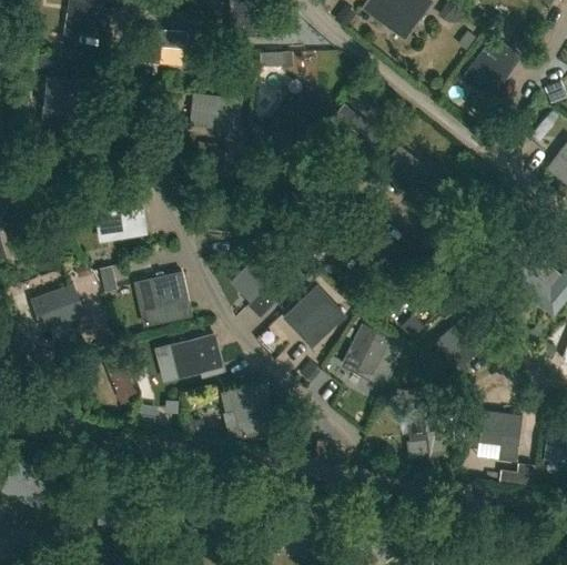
[(63,41),(76,43),(77,34),(105,39),(112,2),(97,0),(95,0),(92,22),(67,18),(63,41)]
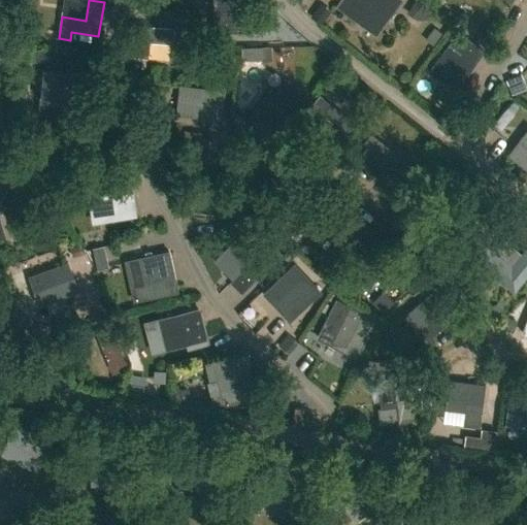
[(212,0),(212,34),(258,34),(258,18),(233,18),(233,0),(212,0)]
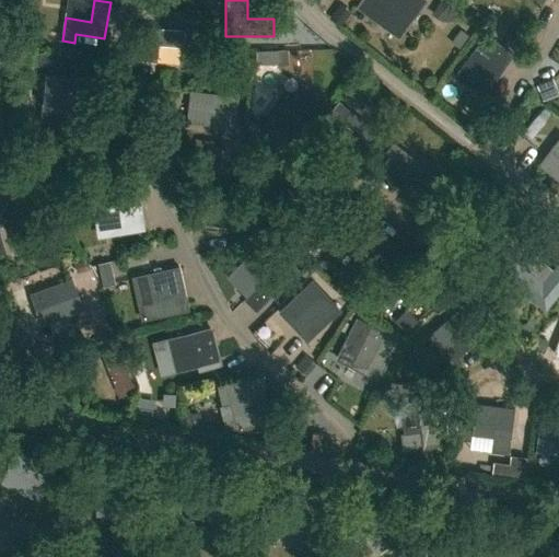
[(361,0),(336,0),(358,11),(362,0),(361,0)]
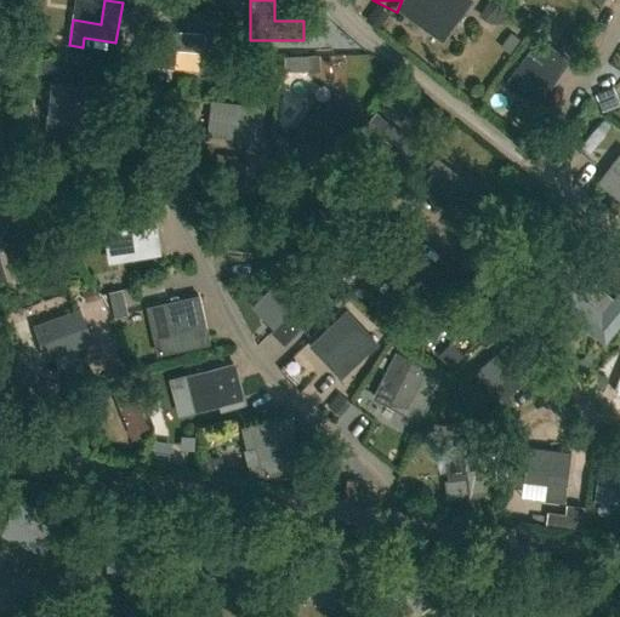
[(411,0),(402,13),(439,44),(471,3),(468,0),(411,0)]
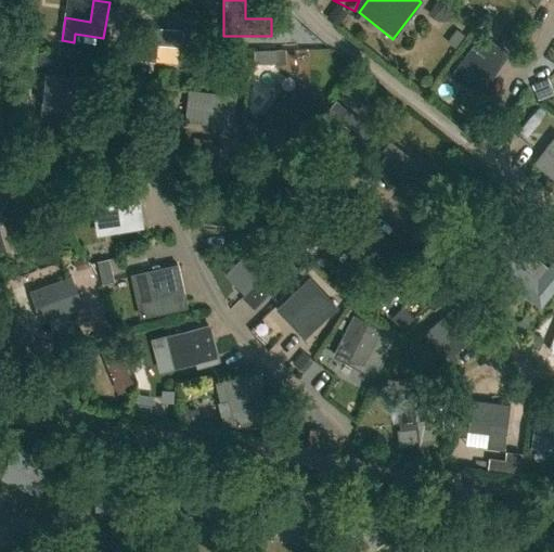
[(139,58),(179,62),(182,28),(142,24),(139,58)]
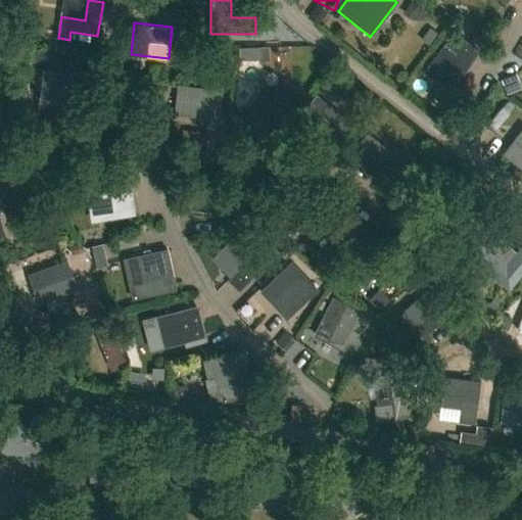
[(424,72),(436,80),(456,54),(470,64),(478,53),(453,34),(424,72)]
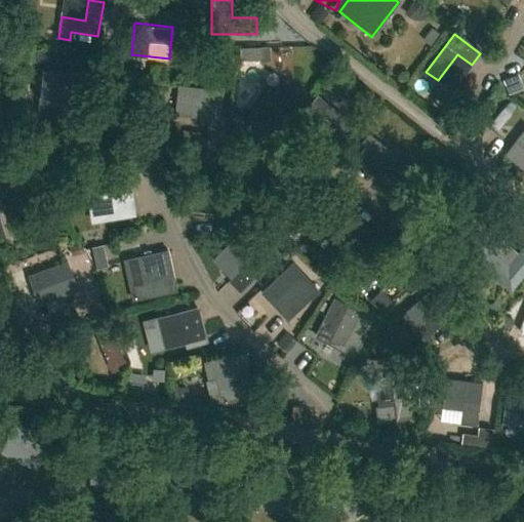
[(41,98),(82,104),(85,74),(45,70),(41,98)]
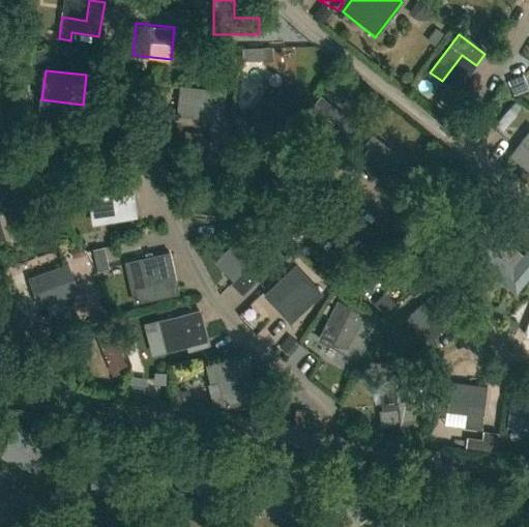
[(255,120),(275,138),(307,98),(287,81),(255,120)]
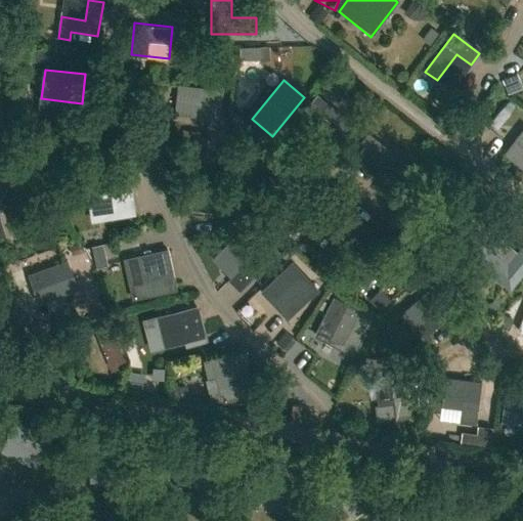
[(180,89),(178,103),(197,104),(195,120),(218,122),(220,92),(180,89)]
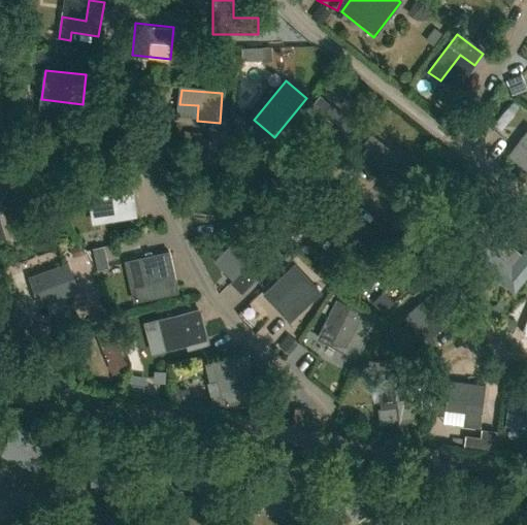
[(305,121),(338,145),(348,134),(315,108),(305,121)]
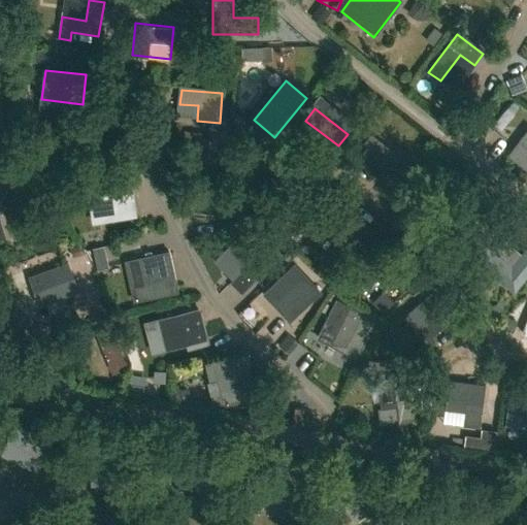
[(526,131),(507,157),(526,171),(526,131)]
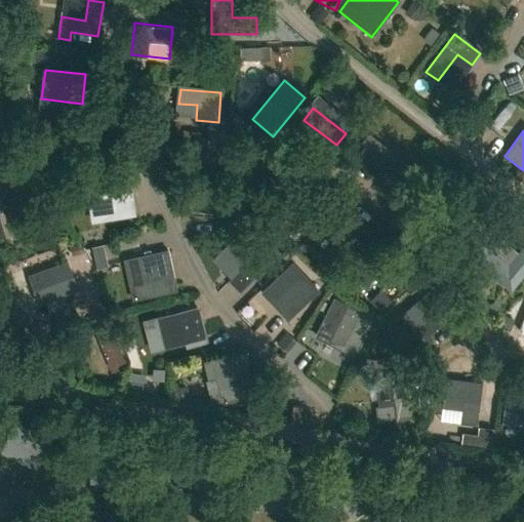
[(362,147),(353,159),(386,184),(395,172),(362,147)]
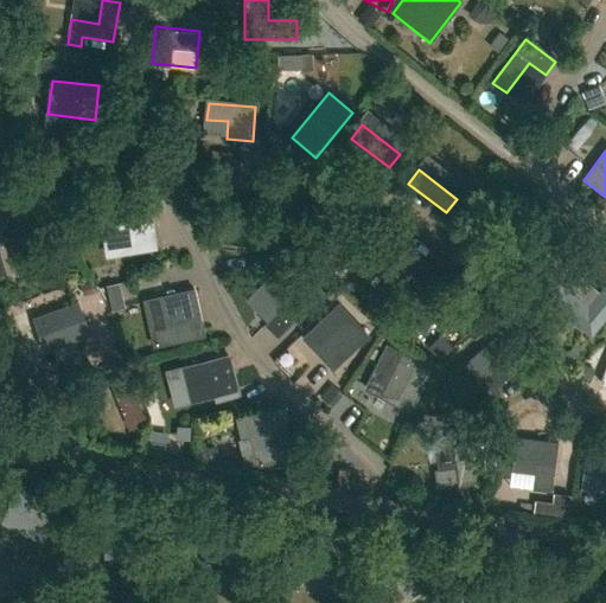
[(106,224),(108,241),(154,235),(152,218),(106,224)]
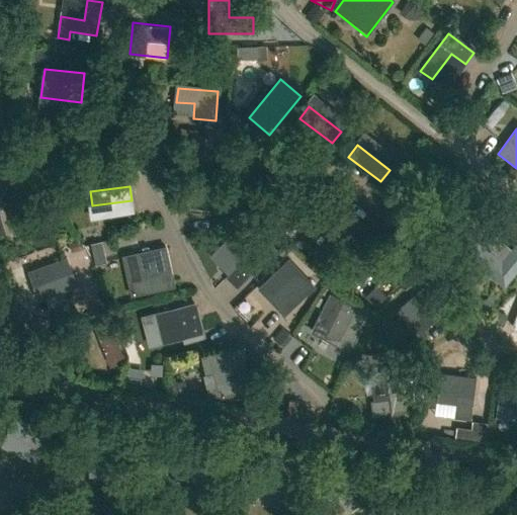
[(327,215),(357,240),(367,229),(336,203),(327,215)]
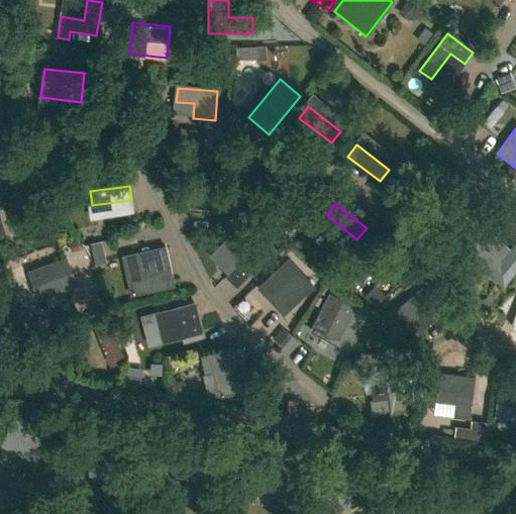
[(223,246),(240,264),(226,278),(236,289),(262,264),(234,236),(223,246)]
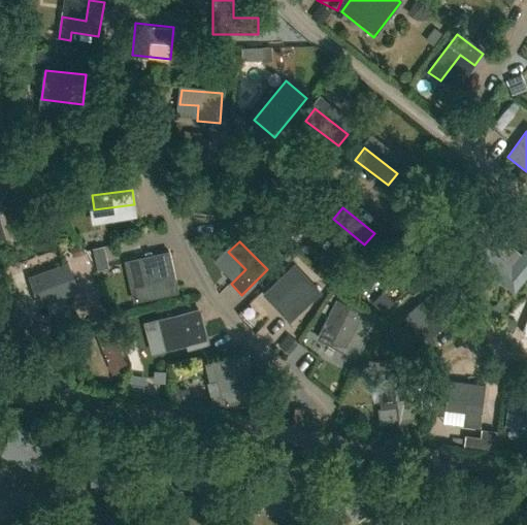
[(479,263),(516,293),(526,279),(526,253),(514,270),(489,251),(479,263)]
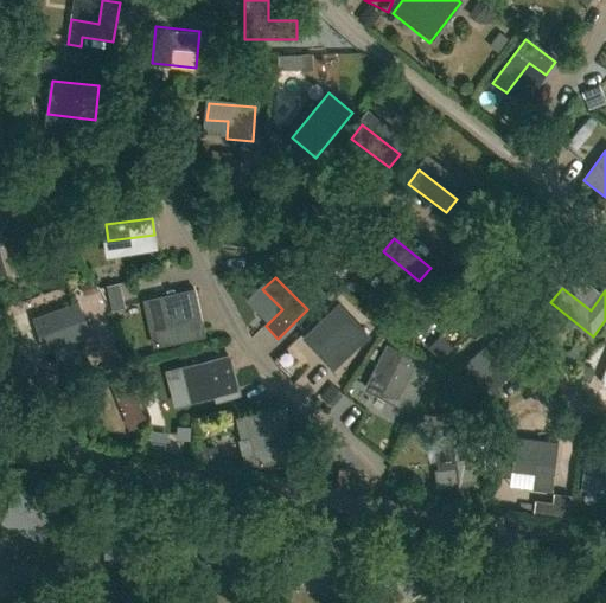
[(145,302),(154,348),(205,338),(196,292),(145,302)]
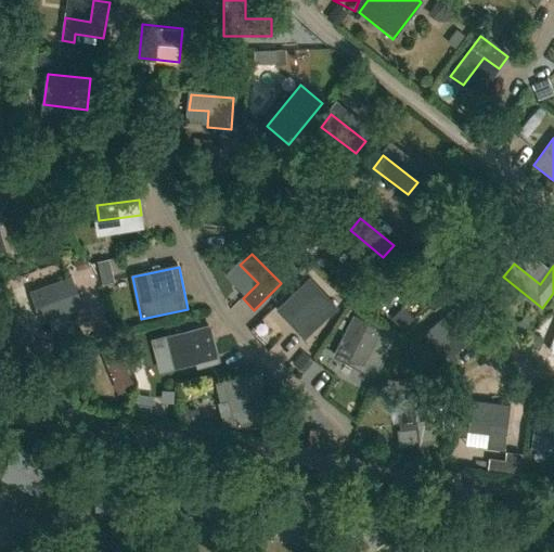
[(30,294),(41,323),(82,308),(72,279),(30,294)]
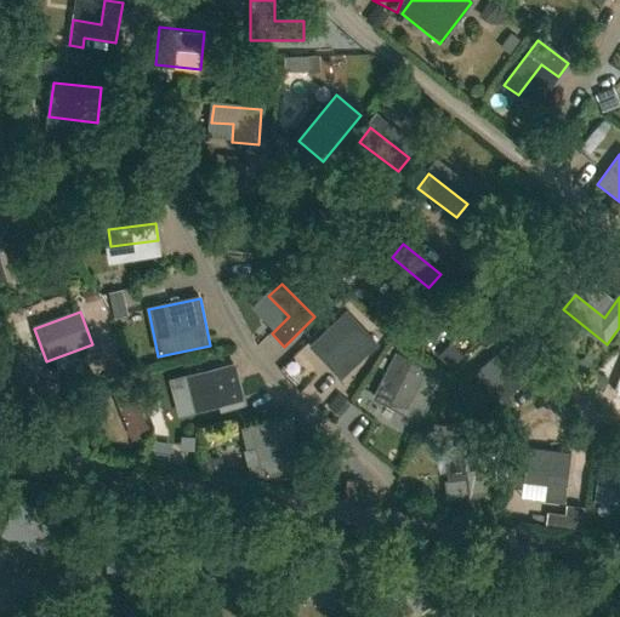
[(311,349),(334,372),(368,338),(346,315),(311,349)]
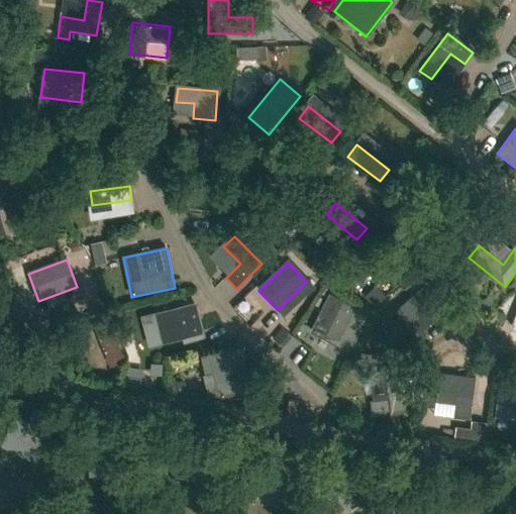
[(409,326),(419,337),(446,312),(424,288),(413,298),(425,311),(409,326)]
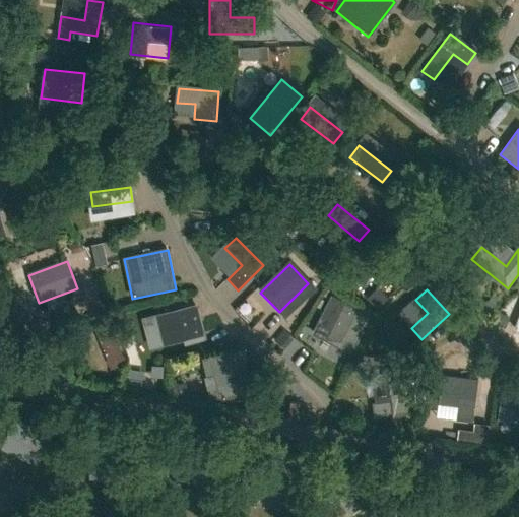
[(326,340),(352,353),(370,317),(343,305),(326,340)]
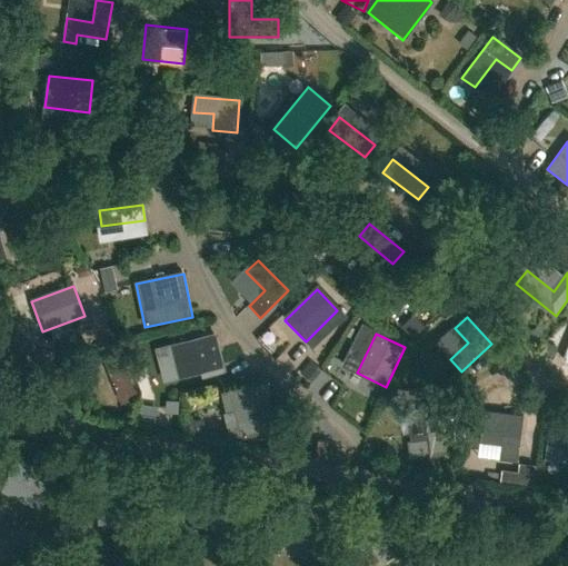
[(171,347),(176,364),(199,357),(202,374),(222,368),(215,336),(171,347)]
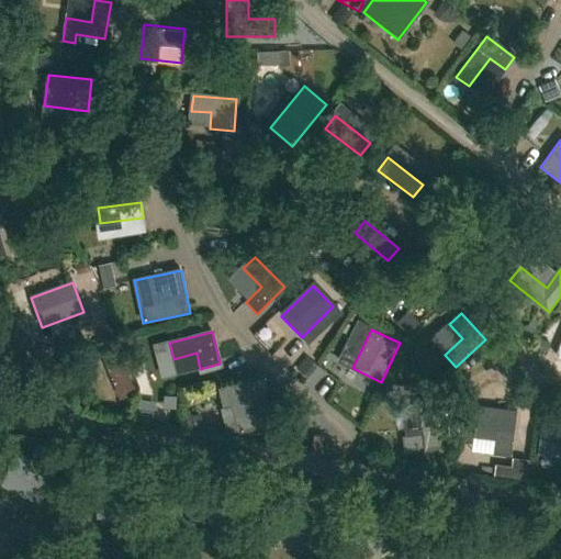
[(119,353),(103,359),(121,402),(136,395),(119,353)]
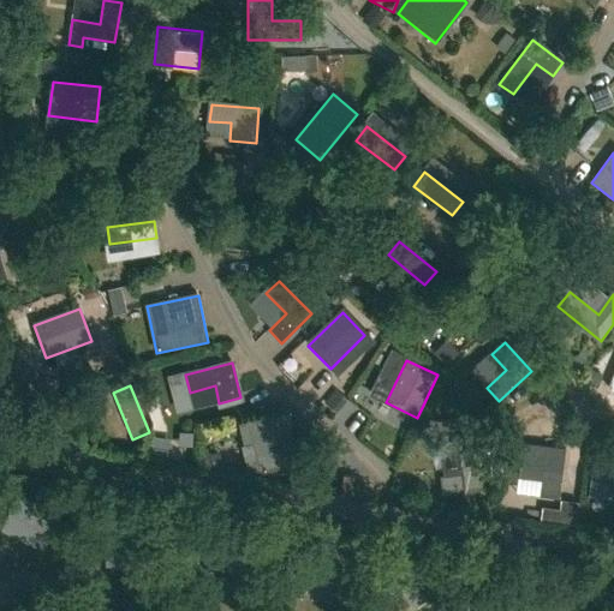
[(252,426),(266,472),(302,462),(288,417),(252,426)]
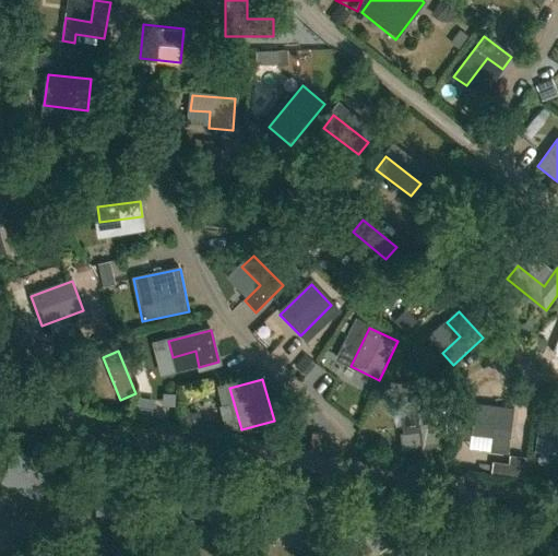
[(403,435),(404,450),(437,446),(431,402),(416,404),(419,432),(403,435)]
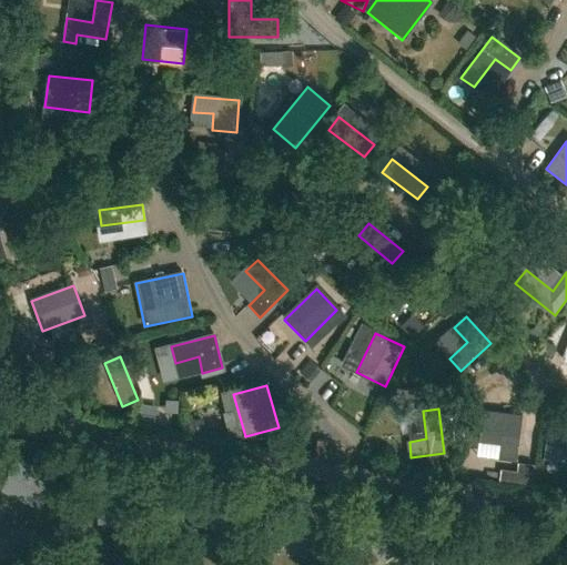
[(481,443),(502,446),(499,460),(517,462),(524,416),(485,411),(481,443)]
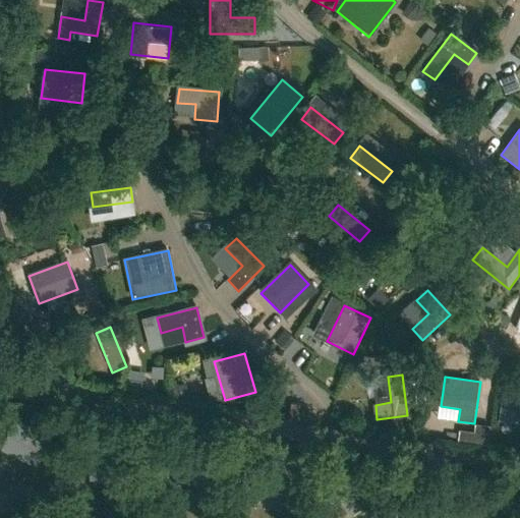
[(500,422),(519,424),(519,379),(506,377),(500,422)]
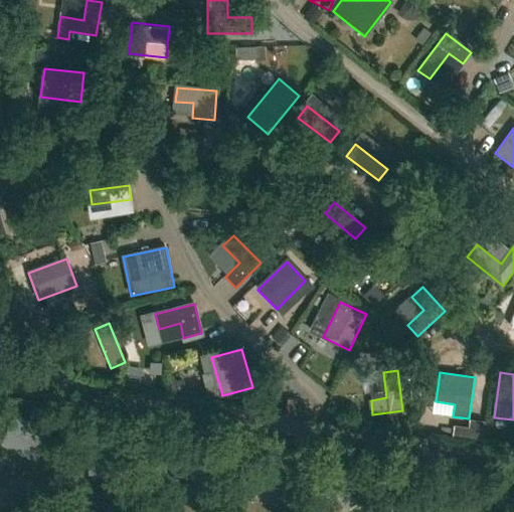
[(15,416),(8,430),(45,448),(51,434),(15,416)]
